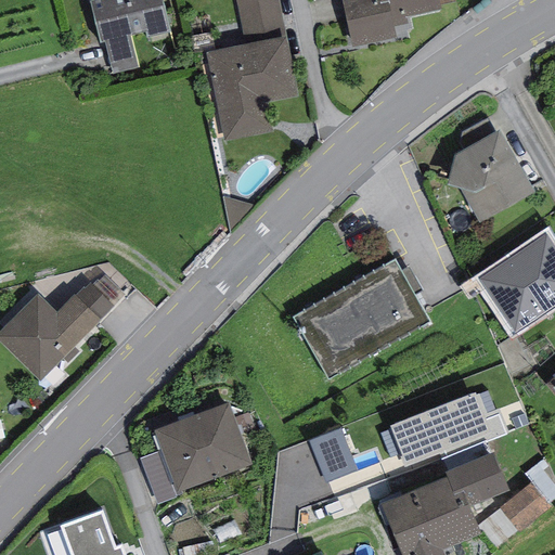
[(104,42),(113,75),(139,68),(130,36),(145,33),(146,39),(171,33),(163,0),(92,0),(88,1),(99,43),(104,42)]
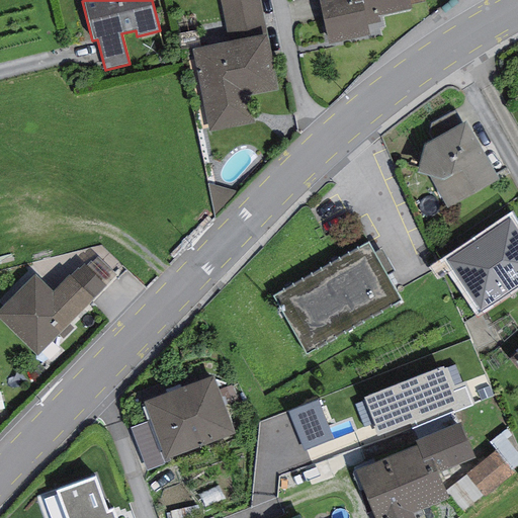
[(220,0),(229,41),(268,33),(260,0),(220,0)]
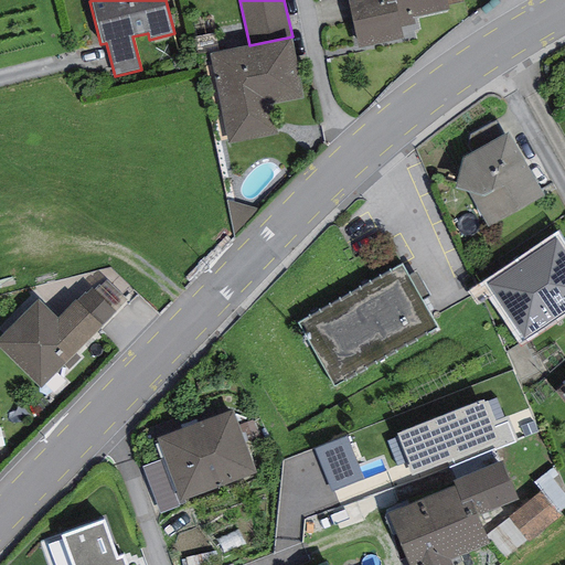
[(347,0),(359,49),(403,39),(401,28),(416,25),(414,18),(448,11),(446,0),(347,0)]
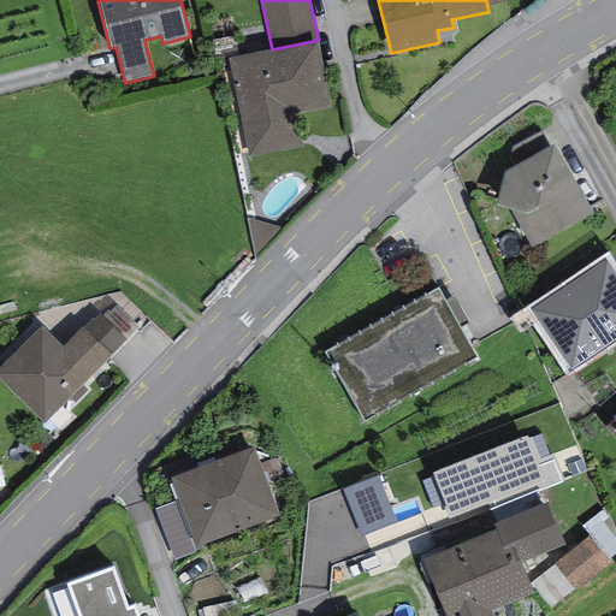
[(319,40),(272,49),(227,57),(249,159),(306,147),(300,114),(333,107),(319,40)]
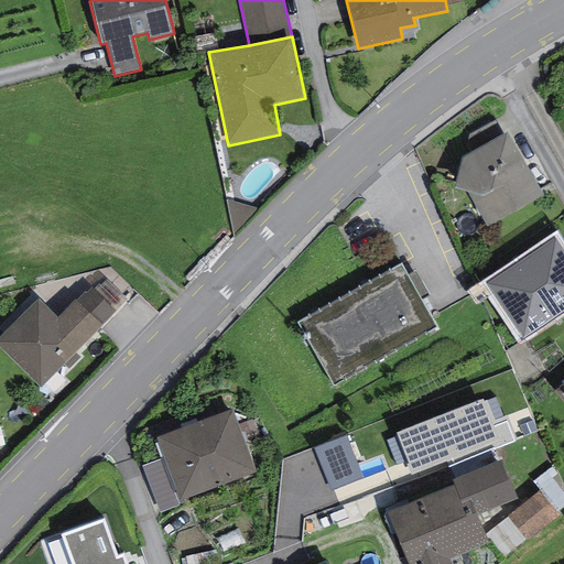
[(473,152),(502,136),(495,121),(469,136),(466,142),(473,152)]
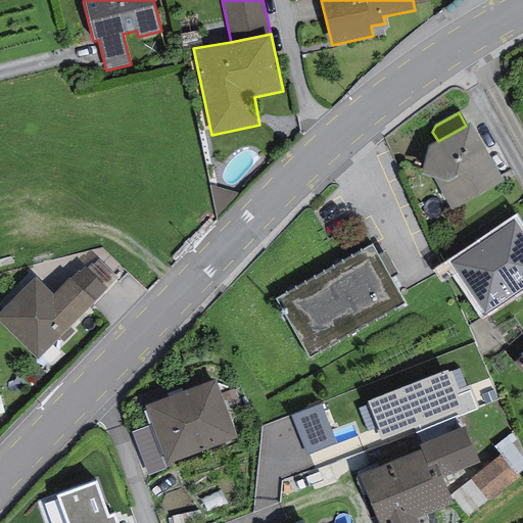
[(433,179),(453,210),(504,181),(470,124),(466,126),(438,141),(428,147),(422,175),(433,179)]
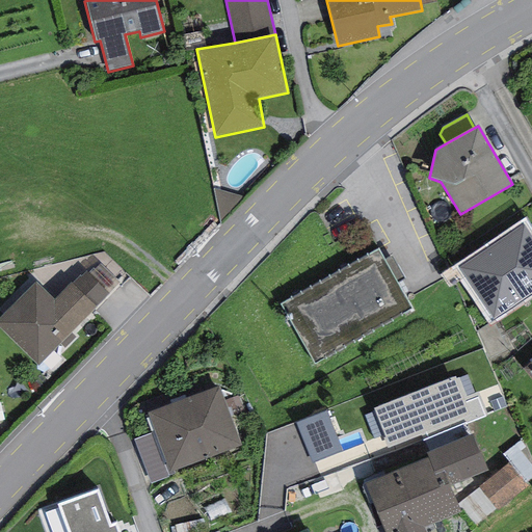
[(531,239),(523,224),(458,268),(493,319),(531,292),(531,239)]
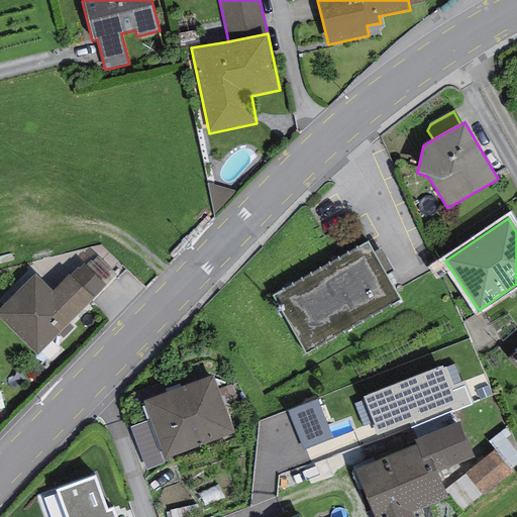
[(273,296),(306,354),(400,300),(386,275),(373,253),(367,242),(273,296)]
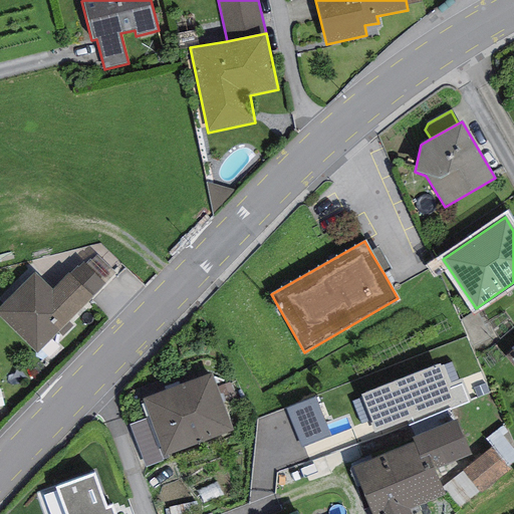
[(370,252),(383,273),(391,269),(377,247),(370,252)]
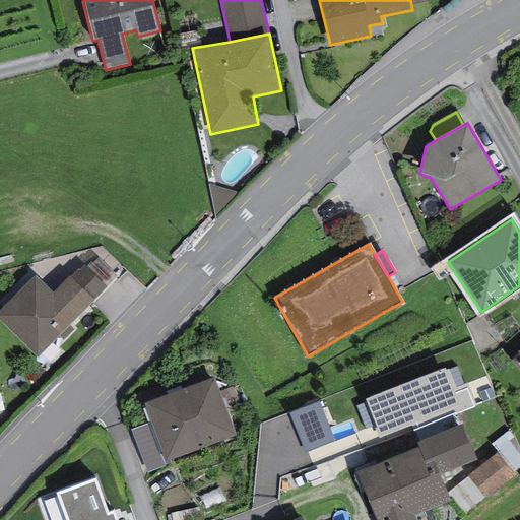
[(106,287),(117,276),(98,258),(91,264),(90,262),(86,267),(106,287)]
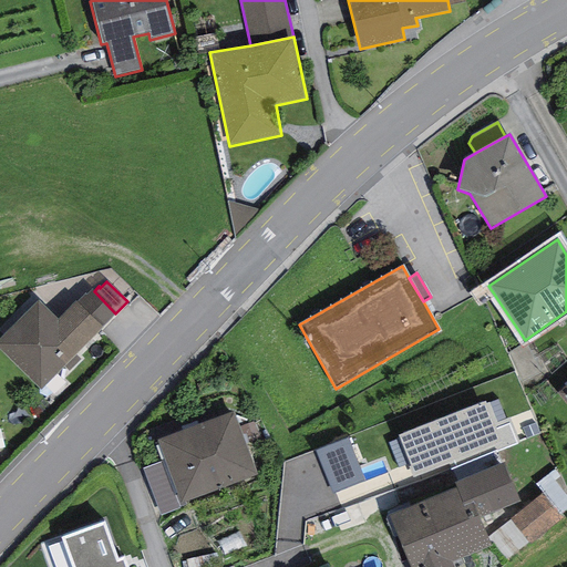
[(38,300),(0,339),(0,350),(40,390),(63,366),(74,354),(115,313),(94,291),(92,289),(86,295),(85,294),(76,301),(75,300),(58,319),(38,300)]
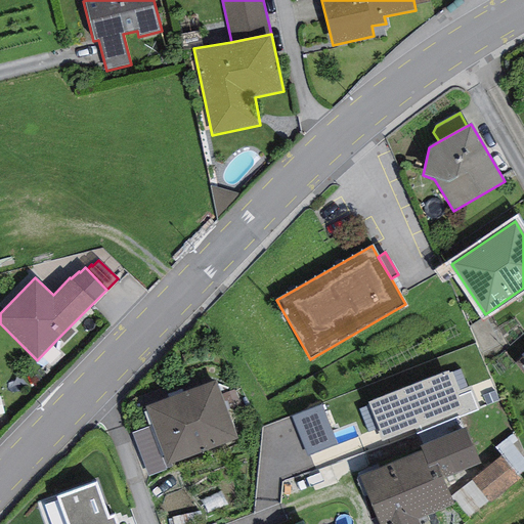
[(74,333),(69,328),(58,338),(63,343),(74,333)]
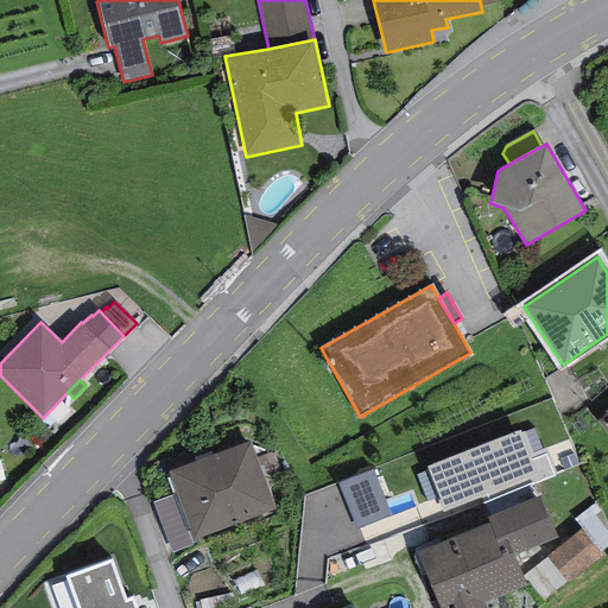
[(483,505),(557,475),(545,448),(542,449),(533,453),(525,432),(524,429),(428,467),(428,470),(439,496),(441,500),(438,501),(442,512),(480,496),(483,505)]
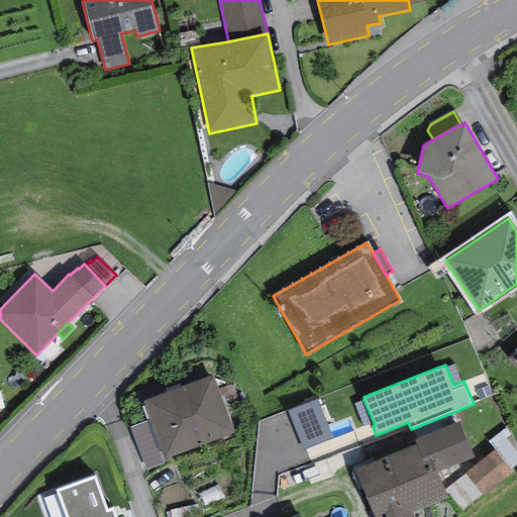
[(453,365),(446,368),(453,385),(460,382),(453,365)]
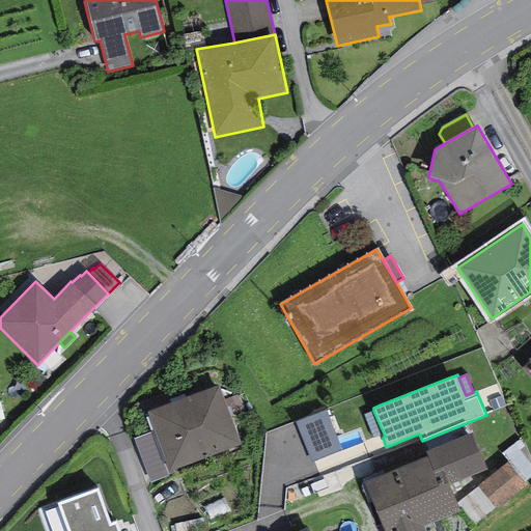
[(219,385),(146,412),(147,414),(145,415),(151,432),(168,476),(174,474),(173,471),(242,445),(219,385)]
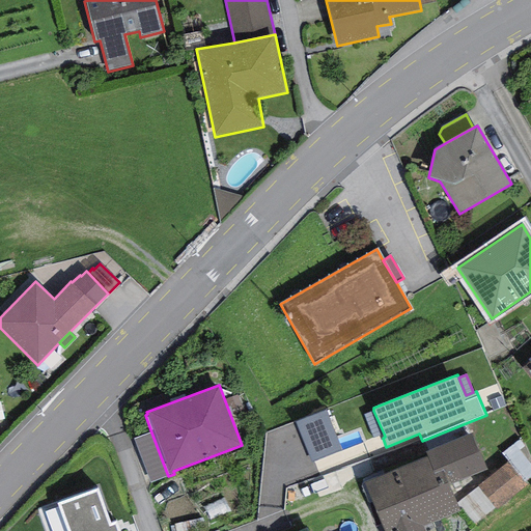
[(493,411),(505,407),(501,396),(490,401),(493,411)]
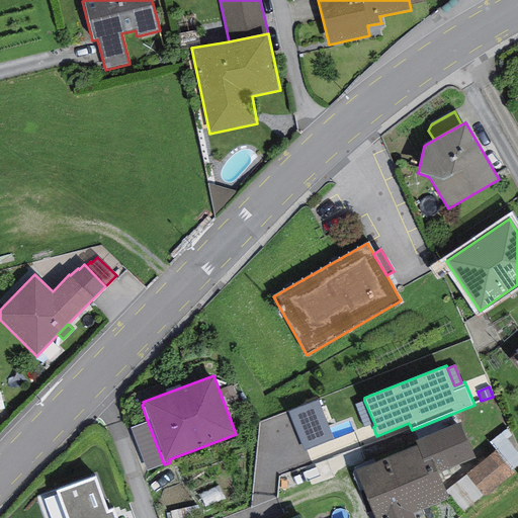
[(303,451),(333,440),(318,401),(287,412),(303,451)]
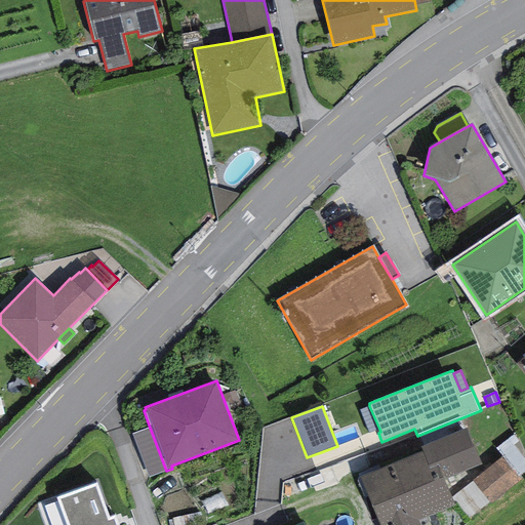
[(368,433),(379,429),(369,406),(359,410),(368,433)]
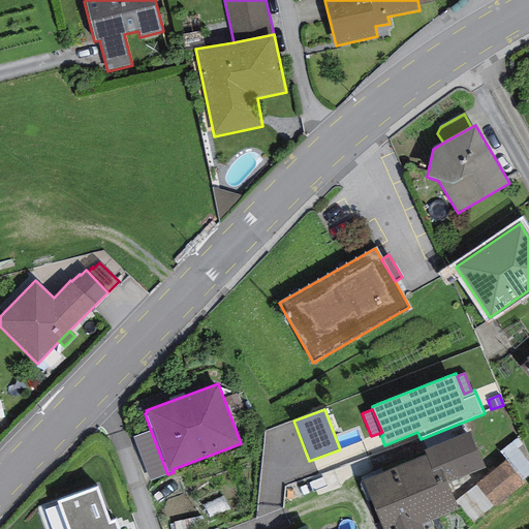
[(133,437),(150,481),(167,474),(151,431),(133,437)]
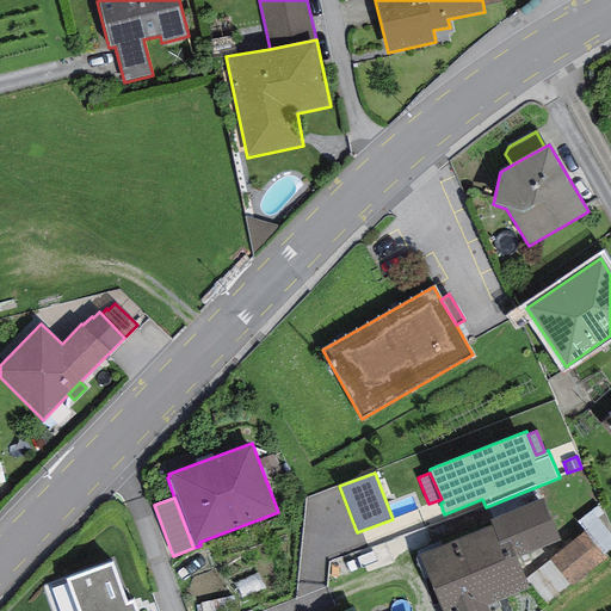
[(489,610),(487,606),(530,588),(525,579),(516,557),(560,541),(542,499),(487,520),(489,525),(418,556),(440,610),(489,610)]
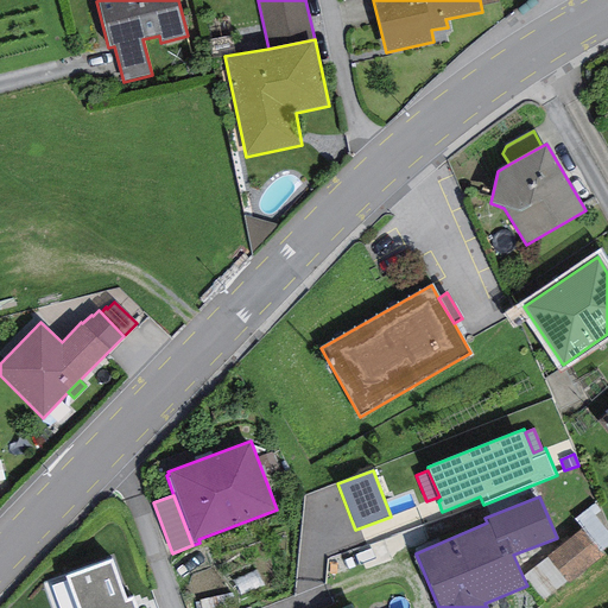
[(607,545),(607,525),(596,504),(574,519),(582,529),(600,551),(607,545)]
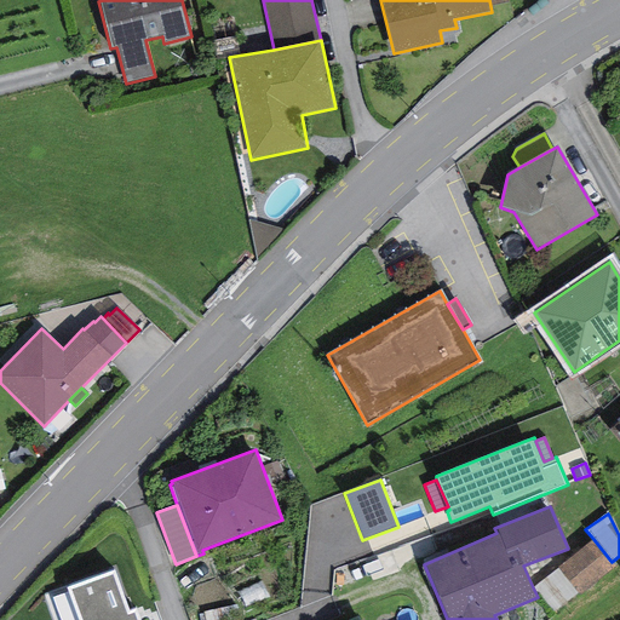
[(593,539),(557,568),(577,592),(580,596),(615,567),(612,562),(593,539)]
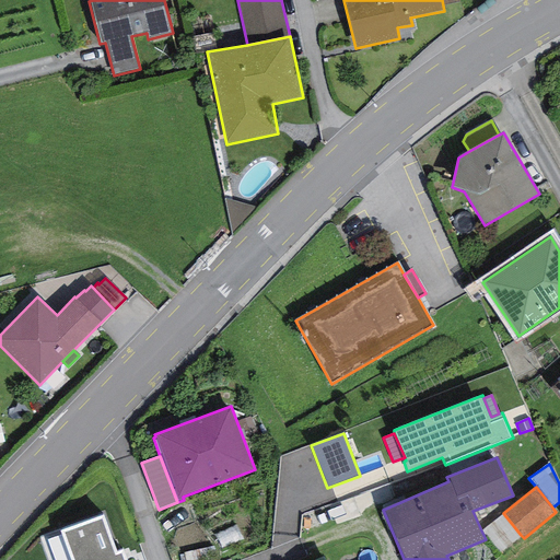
[(481,531),(501,553),(521,535),(503,513),(481,531)]
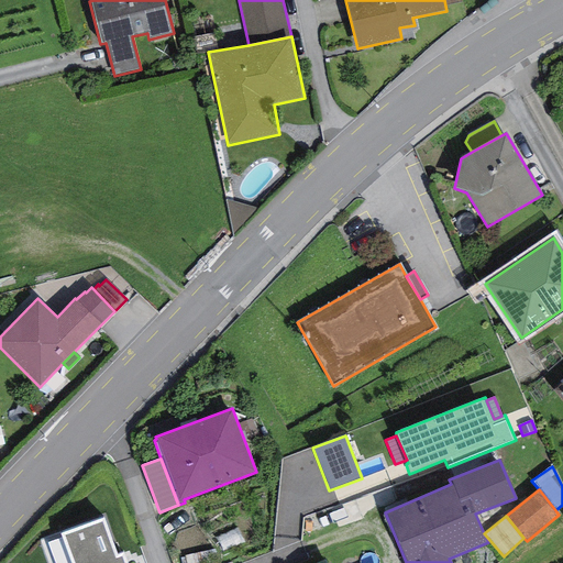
[(127,562),(123,553),(117,556),(103,518),(61,533),(70,562),(127,562)]
